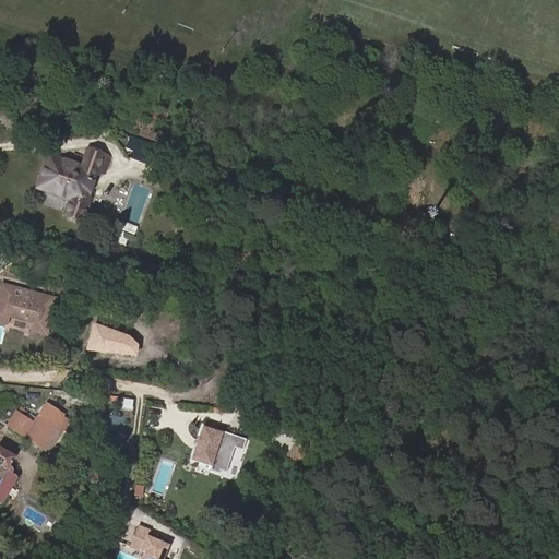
[(88,171),(48,157),(36,188),(75,203),(70,219),(81,223),(100,173),(107,175),(113,159),(96,153),(88,171)]
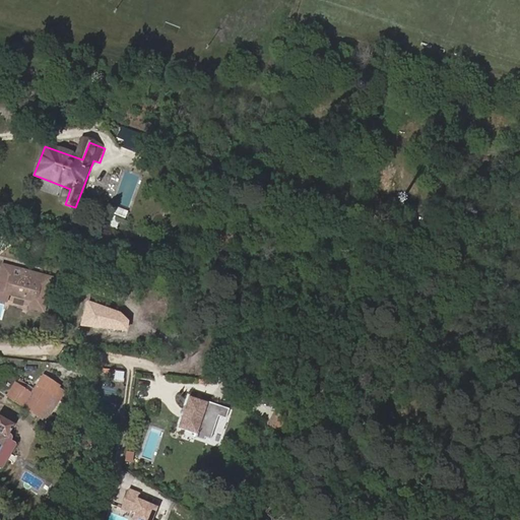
[(117,217),(114,216),(110,225),(117,229),(119,222),(116,221),(117,217)]
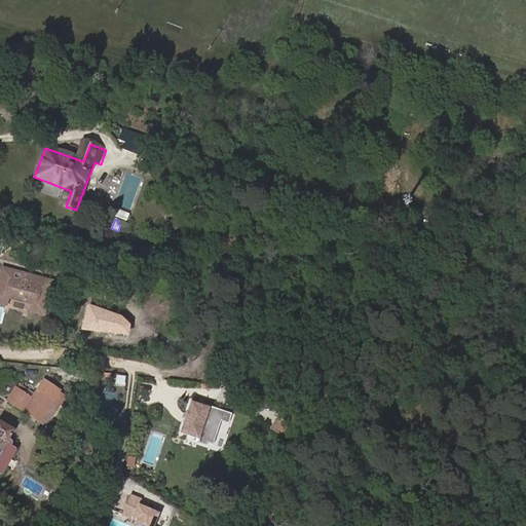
[(2,268),(0,277),(0,285),(9,289),(7,297),(33,304),(31,311),(42,314),(51,282),(2,268)]
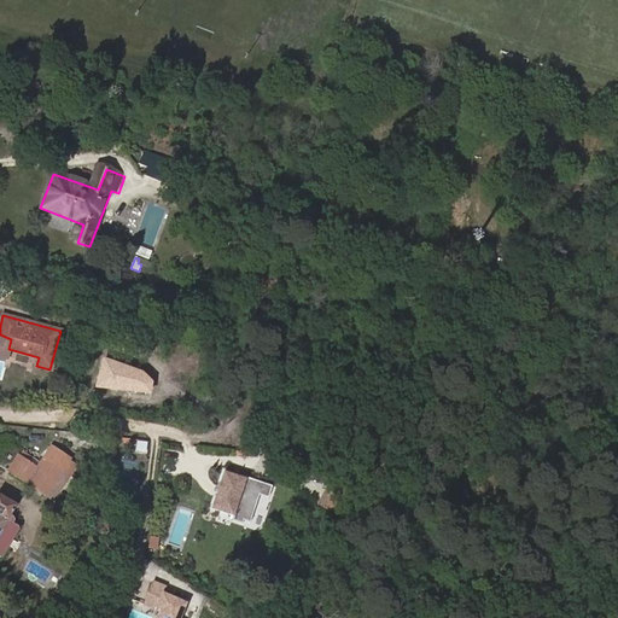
[(11,339),(0,334),(0,355),(6,357),(9,349),(11,339)]
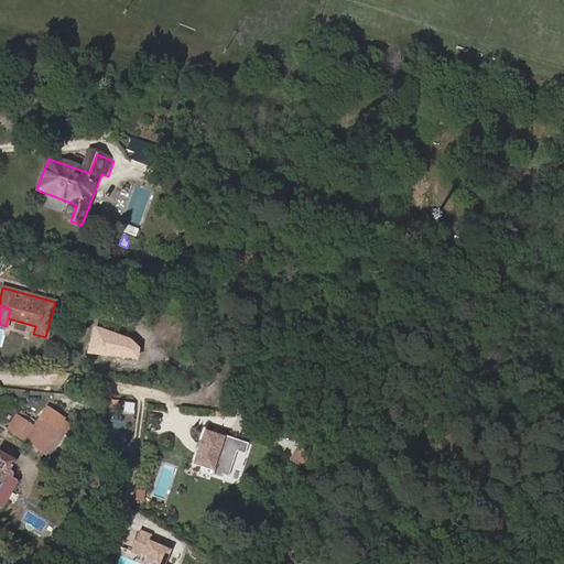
[(130,402),(111,400),(110,407),(129,409),(130,402)]
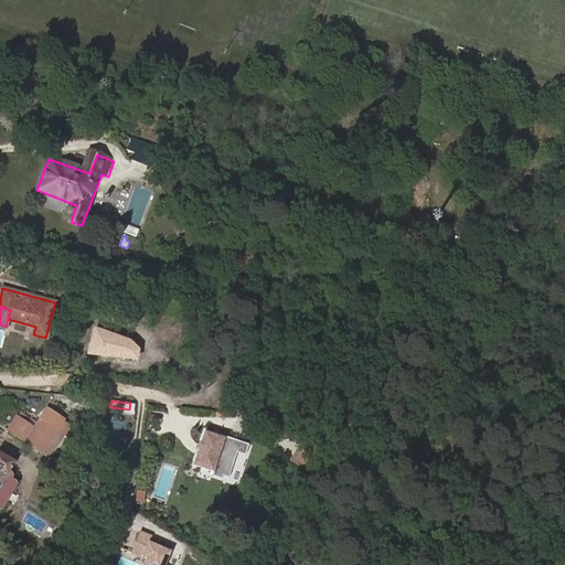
[(242,412),(254,416),(258,406),(245,402),(242,412)]
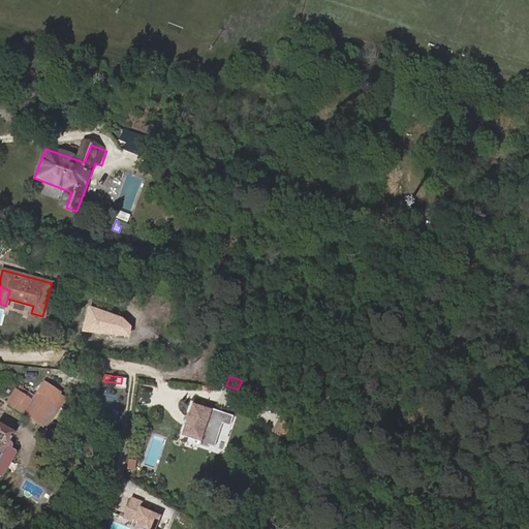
[(242,380),(238,390),(245,392),(247,382),(242,380)]
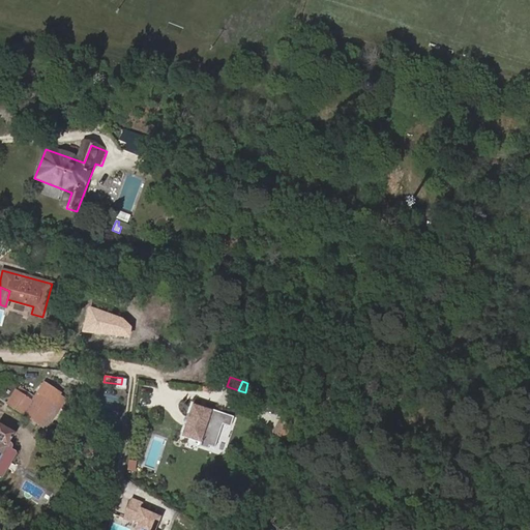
[(54,403),(39,424),(46,429),(65,400),(59,395),(60,393),(43,383),(37,391),(54,403)]
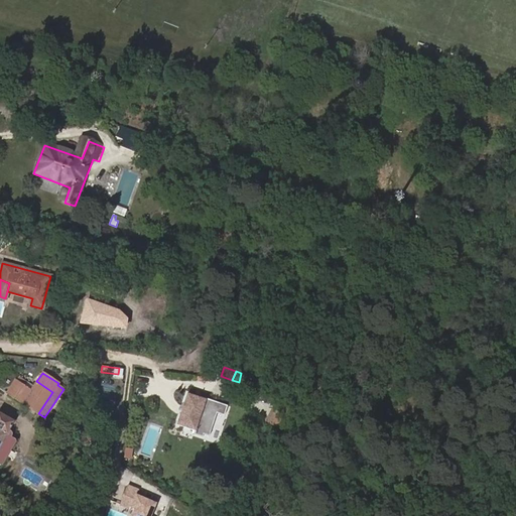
[(7,393),(38,413),(52,392),(36,381),(30,390),(15,380),(7,393)]
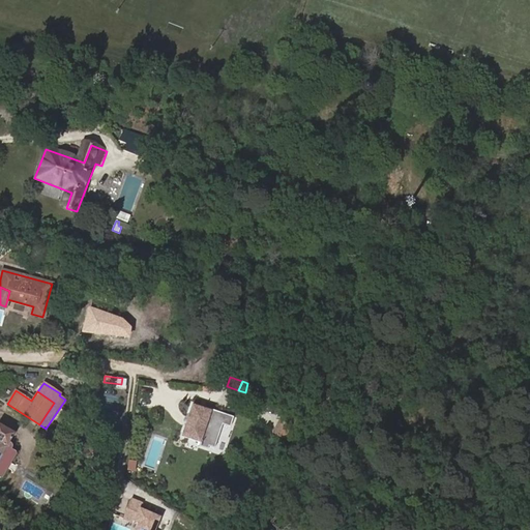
[(193,404),(181,436),(201,443),(206,427),(211,411),(193,404)]
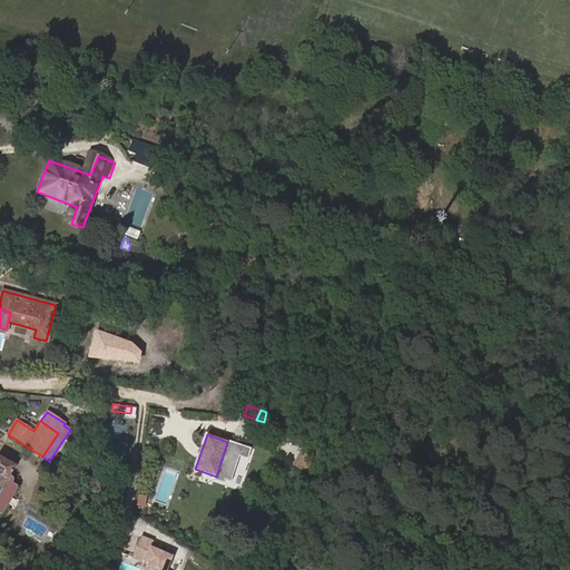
[(0,513),(2,512),(17,489),(16,484),(12,482),(12,481),(13,480),(13,479),(12,479),(12,478),(12,477),(11,475),(10,475),(10,474),(16,465),(0,457),(0,513)]
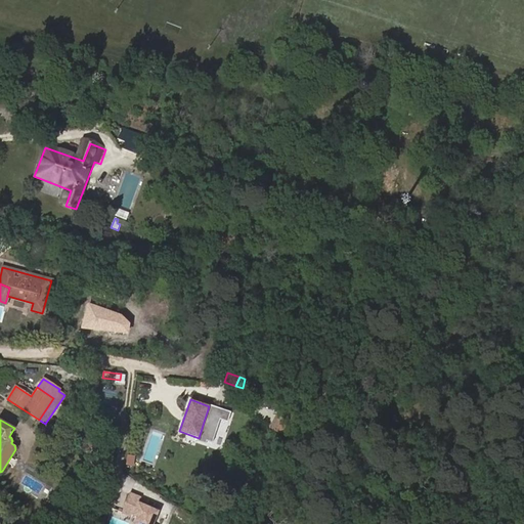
[(213,425),(204,422),(199,438),(208,440),(213,425)]
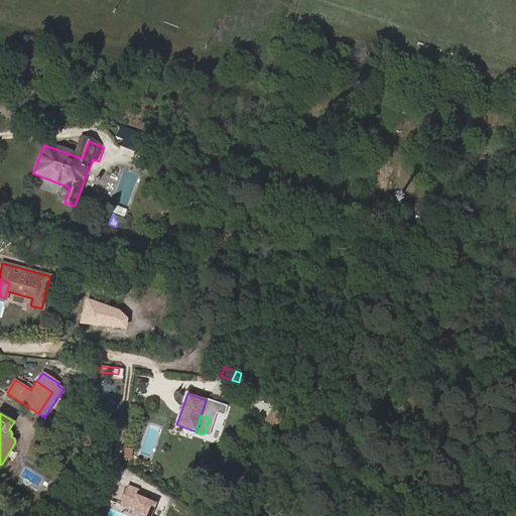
[(126,515),(151,515),(147,514),(153,499),(138,493),(140,487),(127,482),(119,504),(130,508),(126,515)]
